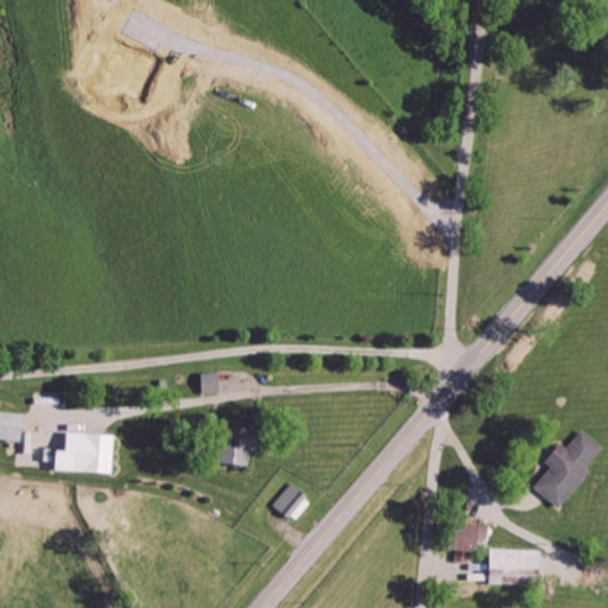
[(607,13),(591,37),(607,49),(607,13)]
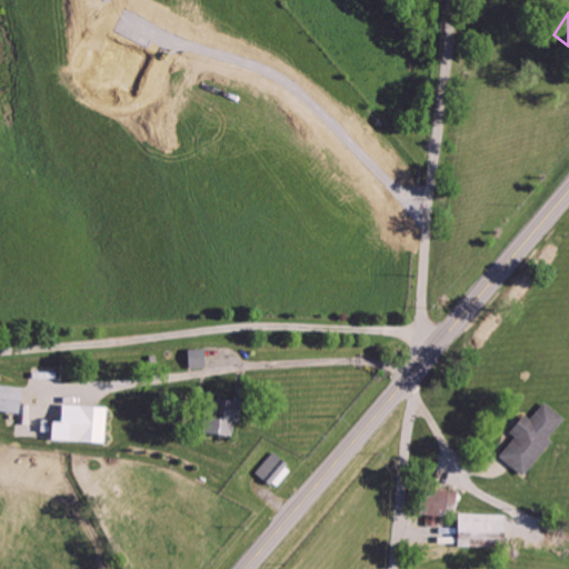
[(187,369),(205,368),(203,349),(186,350),(187,369)]
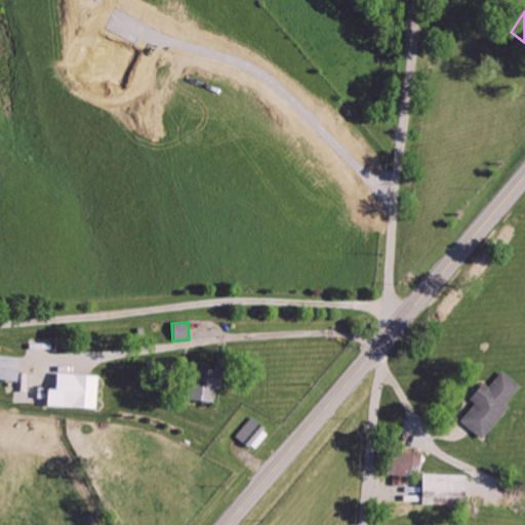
[(0,379),(13,381),(17,358),(0,355),(0,379)]
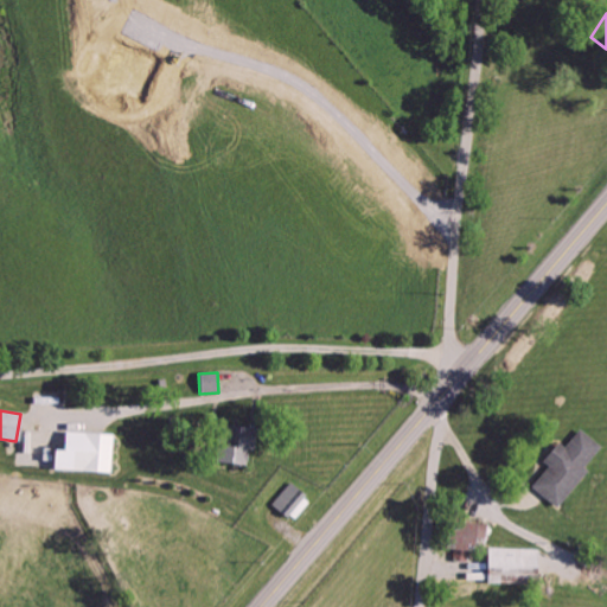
[(244,465),(246,446),(243,446),(244,426),(216,425),(215,464),(244,465)]
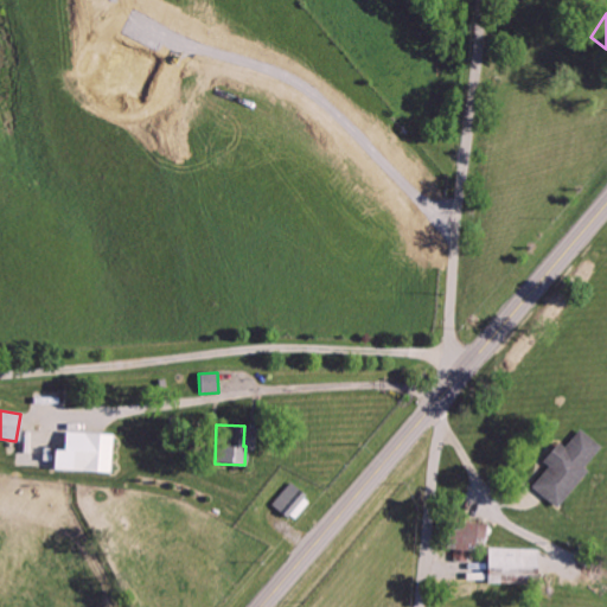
[(587,470),(583,467),(600,446),(579,429),(564,448),(556,442),(542,461),(548,466),(531,487),(557,508),(587,470)]
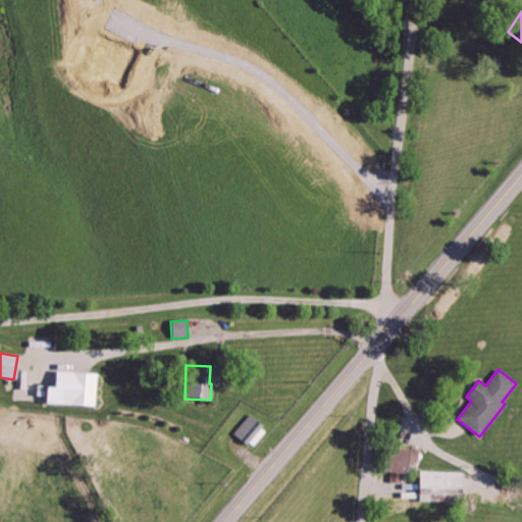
[(95,406),(96,373),(53,371),(52,388),(22,387),(22,396),(44,397),(44,405),(95,406)]
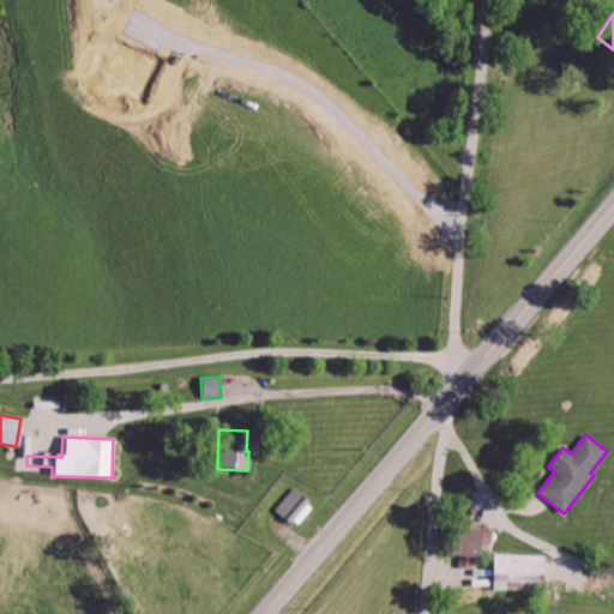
[(276,510),(296,528),(315,506),(294,488),(276,510)]
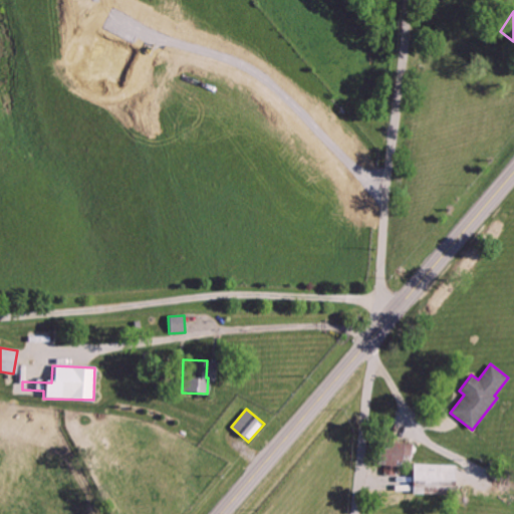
[(397,476),(398,456),(409,456),(409,443),(382,442),(381,475),(397,476)]
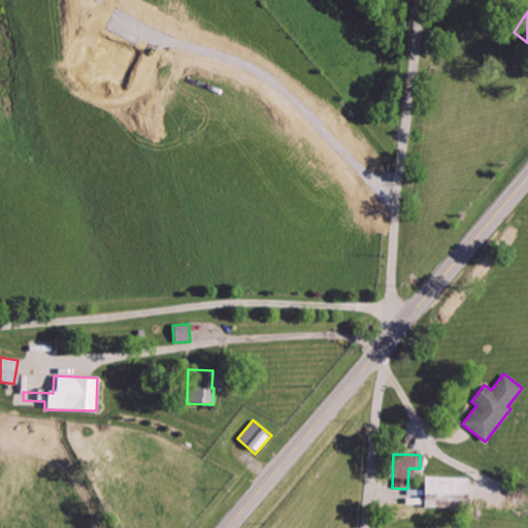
[(423,495),(434,496),(433,507),(466,508),(467,479),(424,476),(423,495)]
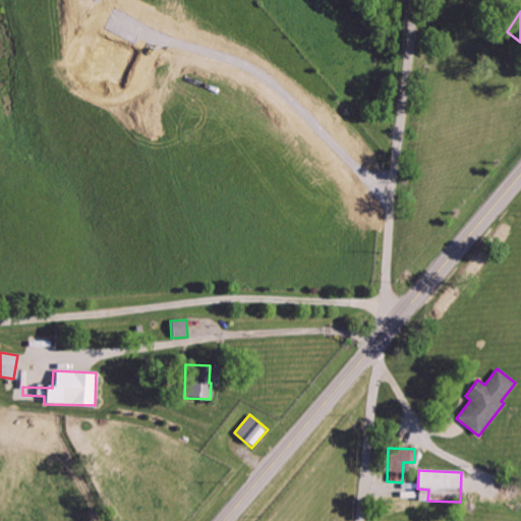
All buildings are outlined.
